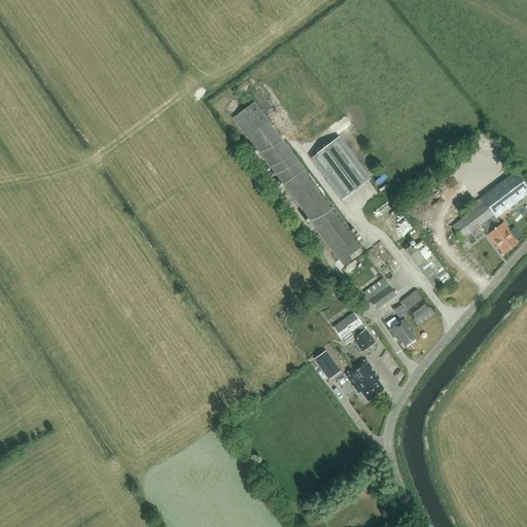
[(362,246),(338,214),(254,102),(233,117),(317,230),(344,267),(352,260),(349,256),(362,246)]
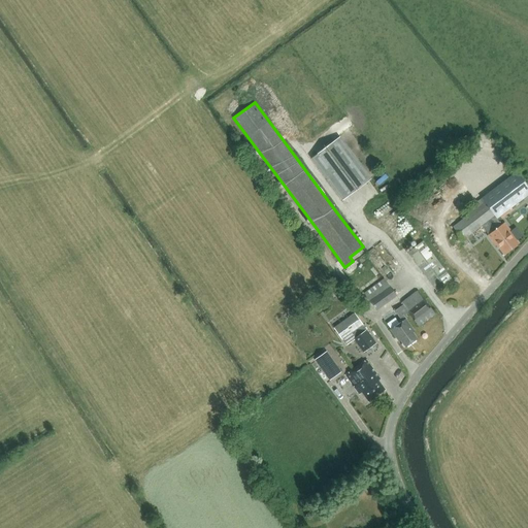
[(369,180),(338,139),(312,158),(343,199),(369,180)]
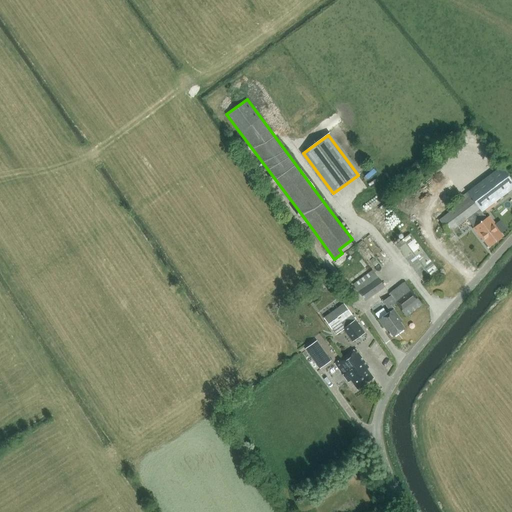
[(502,236),(493,225),(496,224),(489,216),(487,218),(481,211),(511,187),(511,177),(502,164),(449,204),(452,209),(438,218),(449,233),(467,219),(475,229),(474,230),(478,236),(480,234),(489,246),(502,236)]
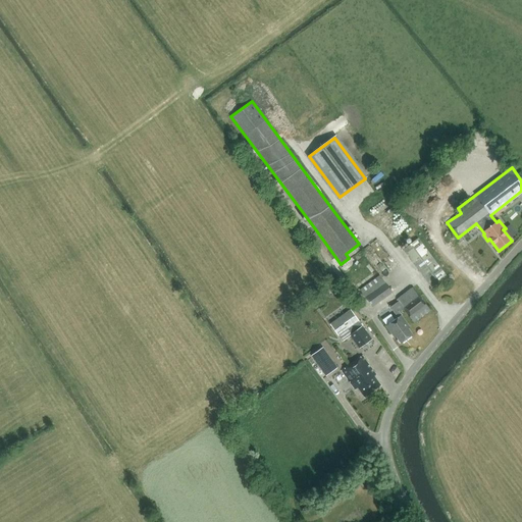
[(431,288),(447,276),(418,239),(403,250),(431,288)]
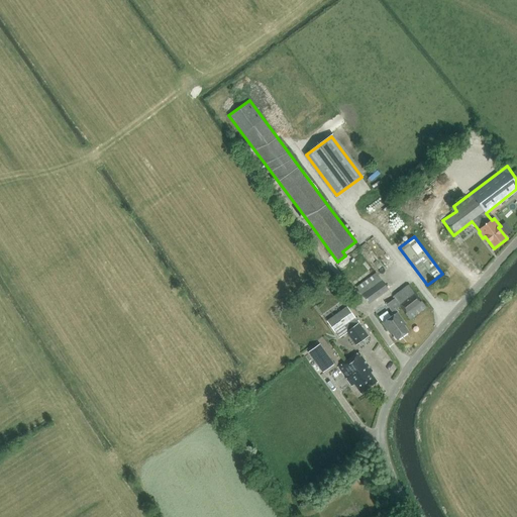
[(376,272),(356,286),(367,302),(387,288),(376,272)]
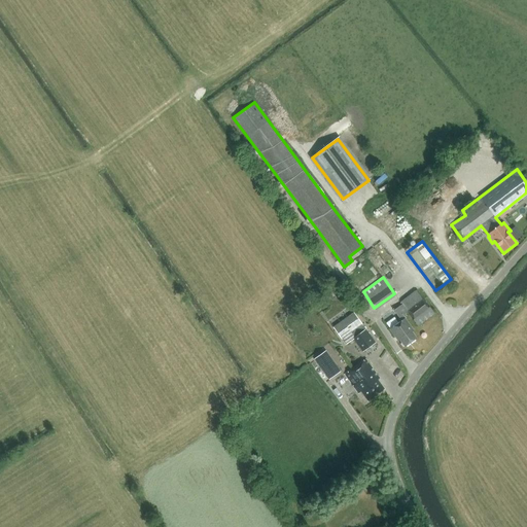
[(407,312),(417,325),(434,313),(419,290),(400,303),(401,304),(393,310),(398,317),(407,312)]
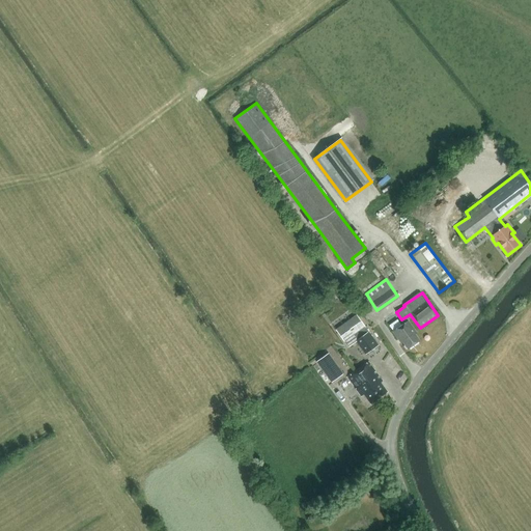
[(365,354),(378,344),(356,314),(335,329),(347,346),(356,340),(365,354)]
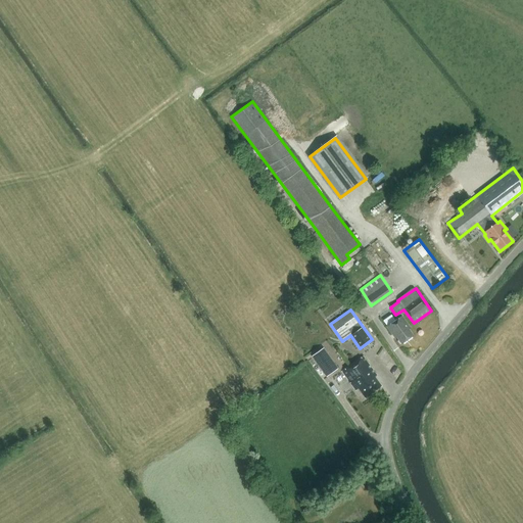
[(401,343),(413,335),(408,328),(410,327),(401,316),(386,326),(392,334),(393,333),(401,343)]
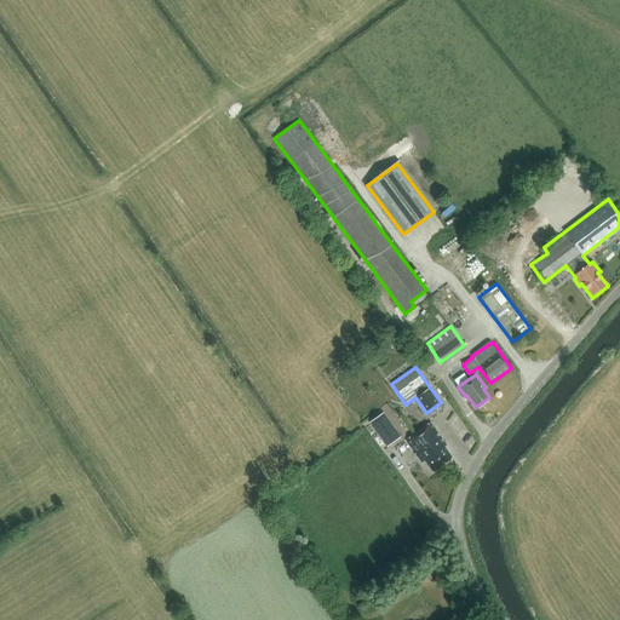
[(382,413),(369,422),(380,437),(392,429),(382,413)]
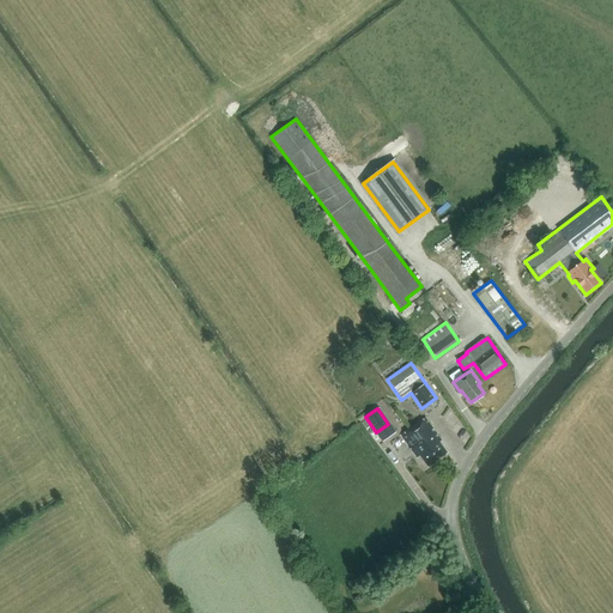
[(428,465),(445,451),(438,441),(441,439),(426,418),(401,435),(417,456),(420,454),(428,465)]
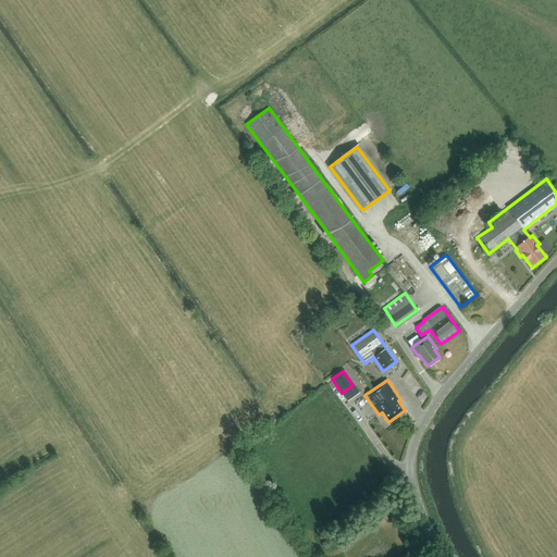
All buildings are outlined.
